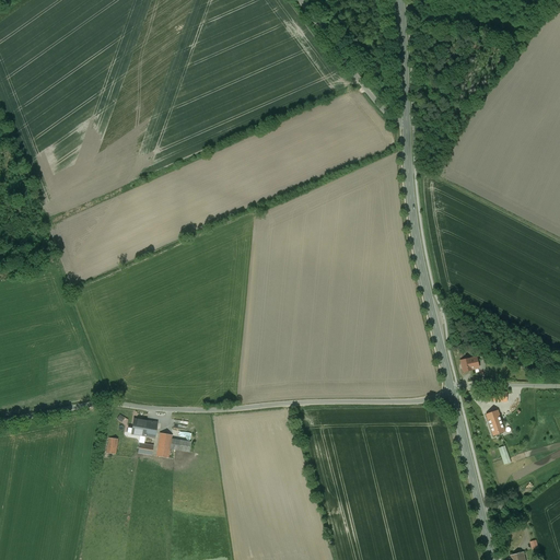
[(476,358),(461,361),(464,372),(473,370),(473,369),(478,368),(476,358)]
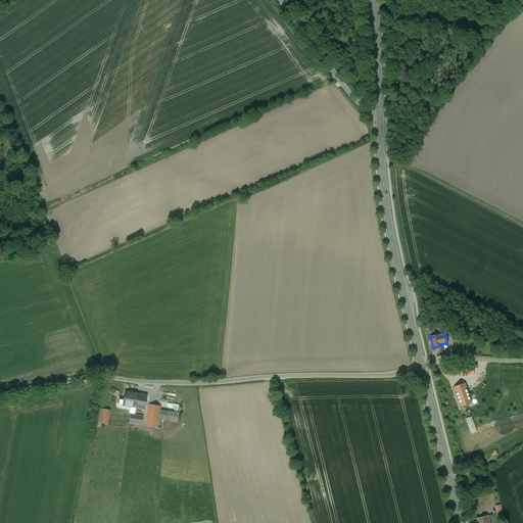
[(474,367),(458,366),(458,375),(473,375),(474,367)]
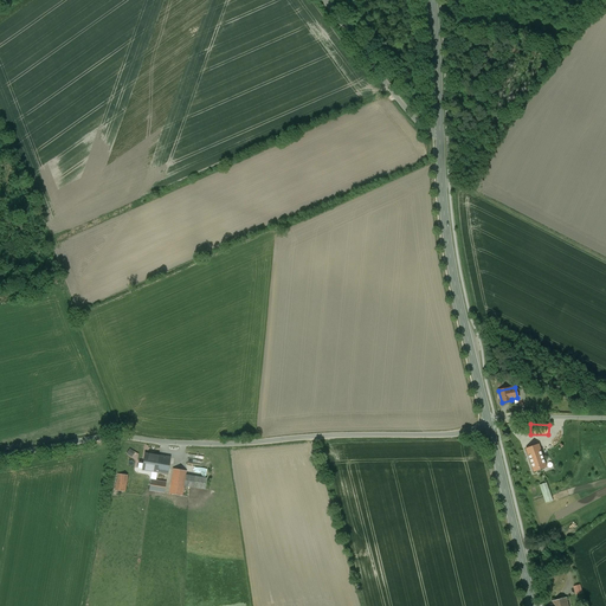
[(539,444),(527,449),(534,471),(547,468),(539,444)]
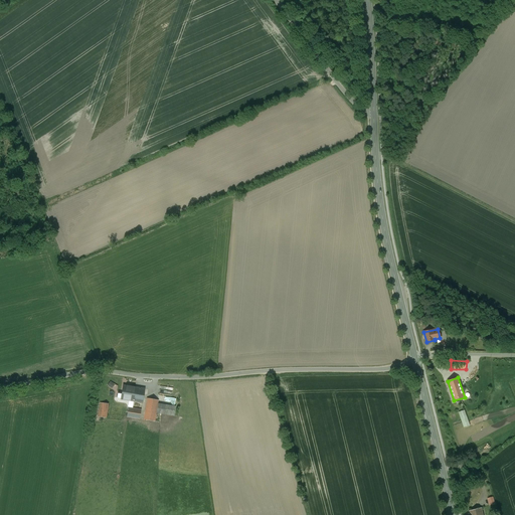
[(145,389),(123,385),(121,399),(129,400),(128,406),(128,407),(133,408),(134,401),(142,402),(145,389)]
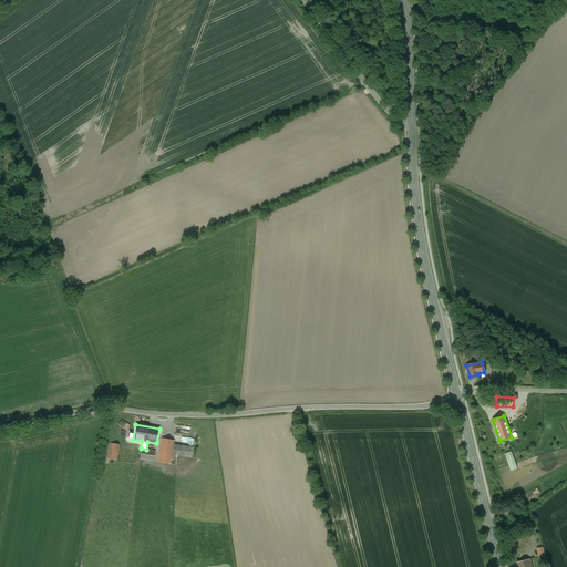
[(174,441),(162,439),(157,462),(169,464),(172,455),(173,444),(174,441)]
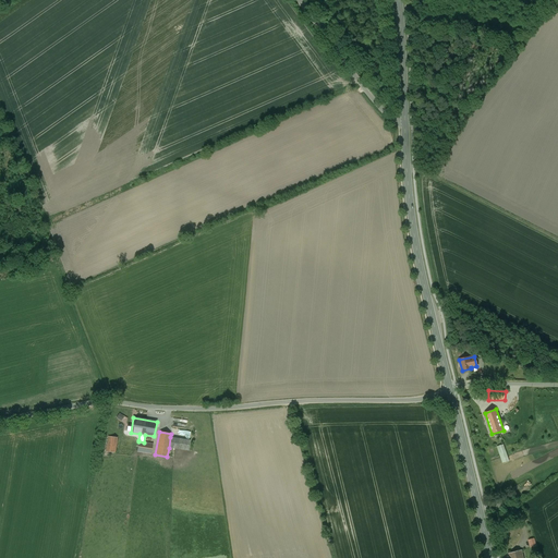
[(117,437),(108,436),(106,451),(114,452),(117,437)]
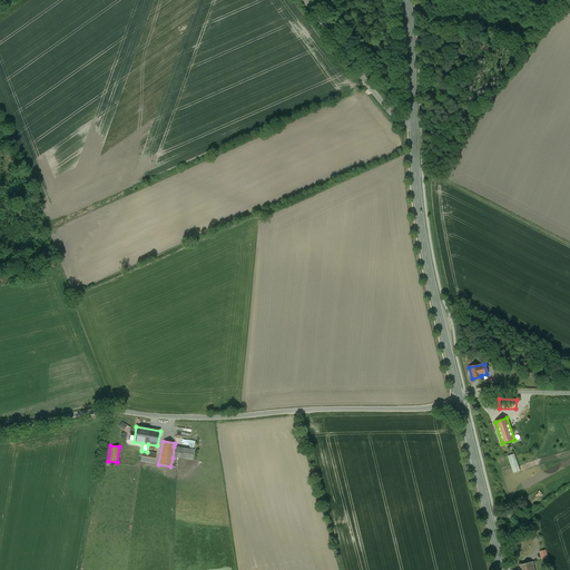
[(194,450),(174,446),(173,458),(193,460),(194,450)]
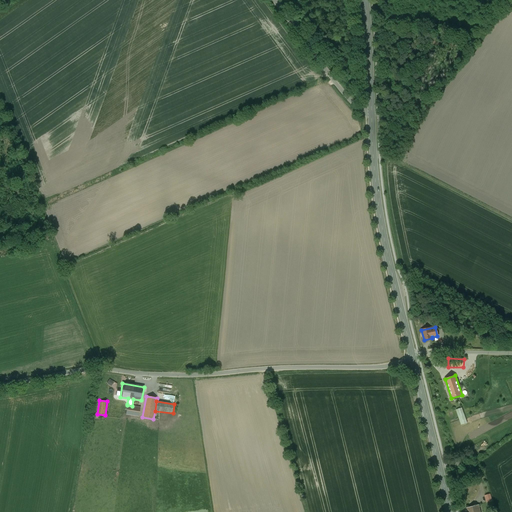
[(132,406),(127,405),(126,414),(138,416),(140,407),(132,406)]
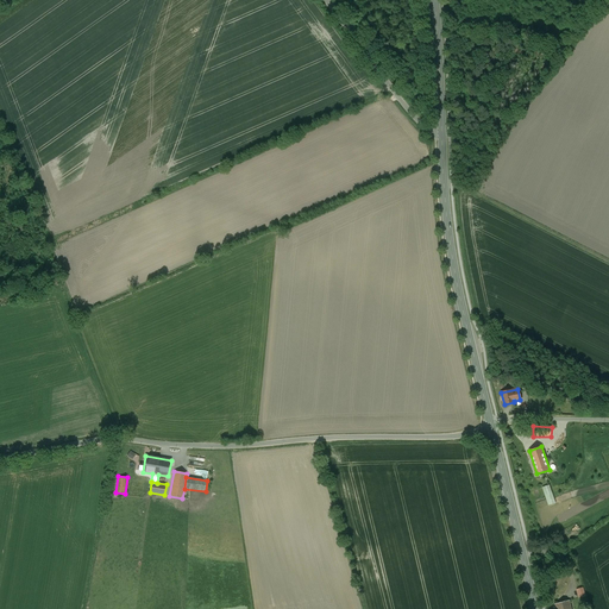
[(550,485),(542,488),(547,501),(550,507),(557,504),(554,498),(550,485)]
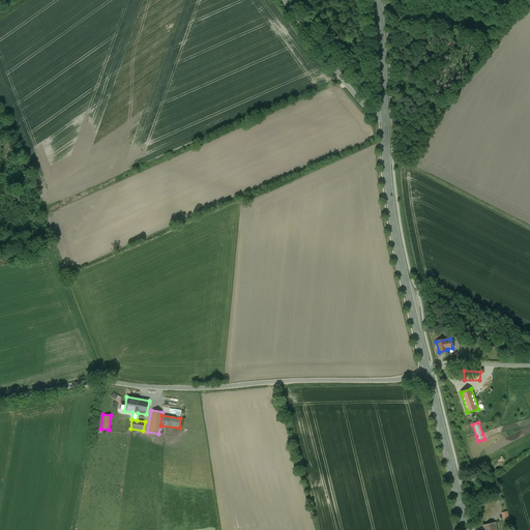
All buildings are outlined.
